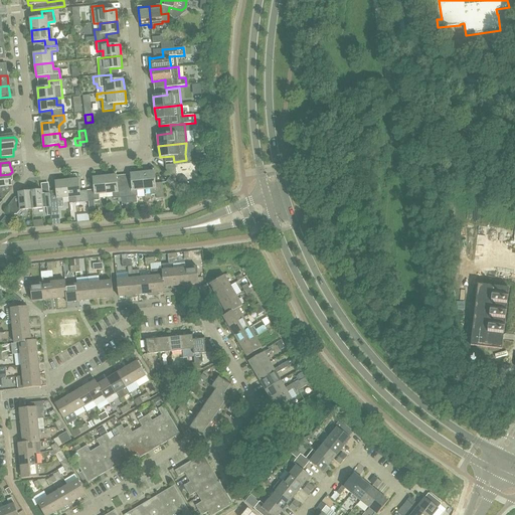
[(154,171),(142,172),(144,190),(150,189),(151,195),(156,194),(157,198),(164,198),(163,182),(155,183),(154,171)]
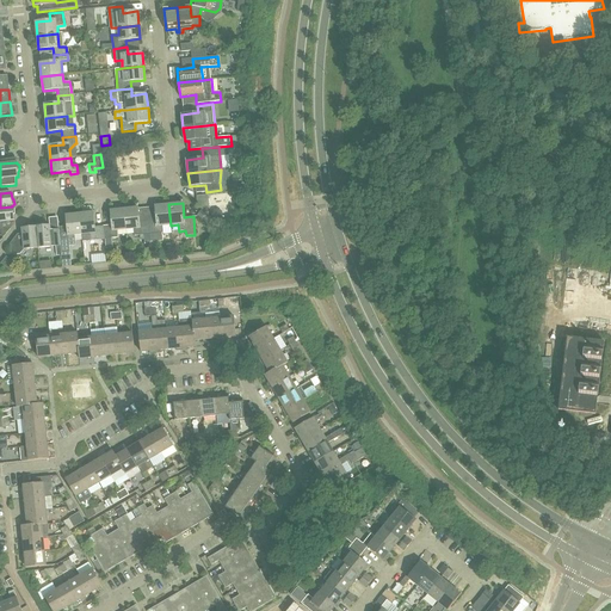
[(155,205),(155,208),(156,221),(148,221),(149,235),(164,233),(162,226),(171,226),(168,204),(155,205)]
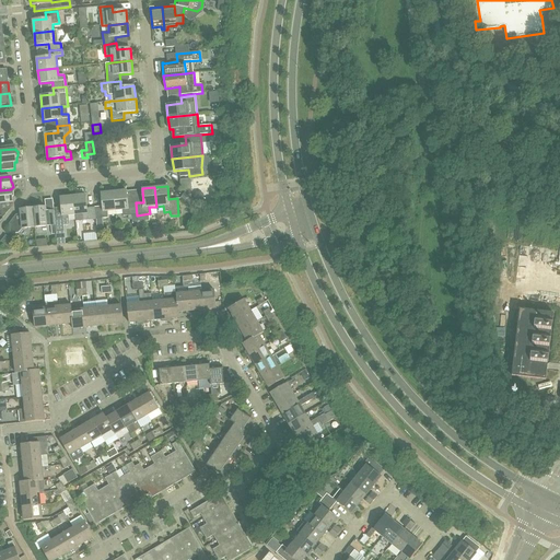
[(11,189),(0,190),(0,202),(13,201),(12,197),(14,196),(13,191),(11,189)]
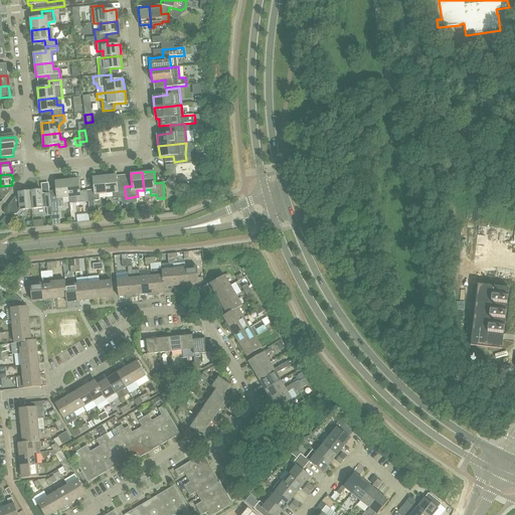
[(117,175),(105,176),(107,193),(113,193),(113,199),(126,198),(125,186),(118,187),(117,175)]
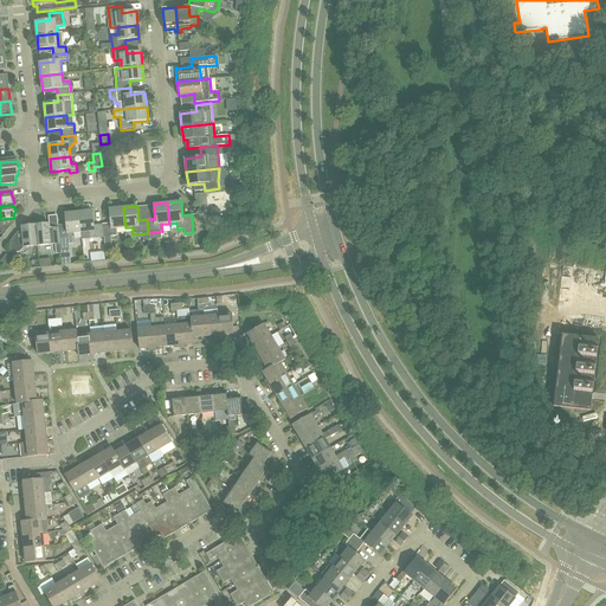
[(117,229),(126,227),(123,207),(109,208),(111,224),(103,224),(104,237),(117,236),(117,229)]
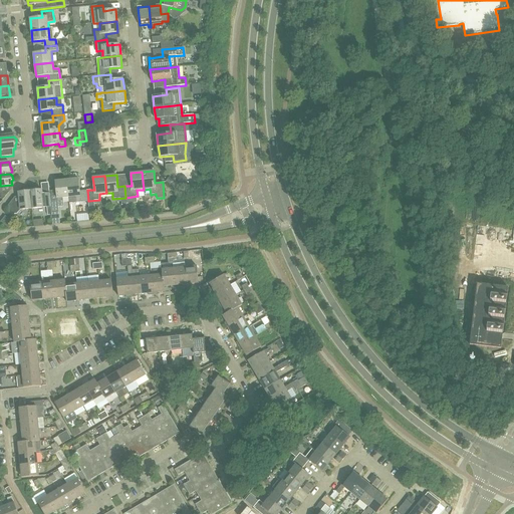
[(179,192),(183,188),(170,177),(166,182),(179,192)]
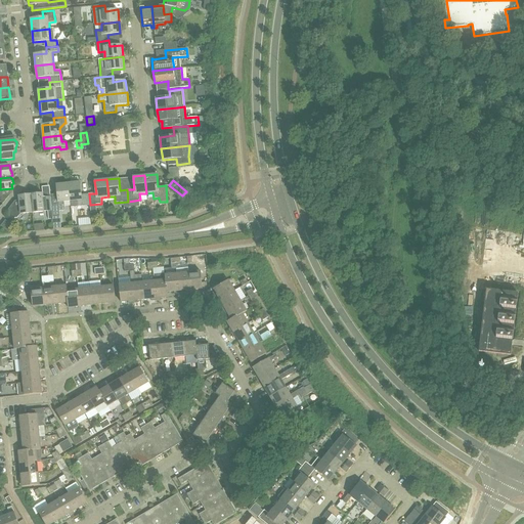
[(80,182),(69,183),(71,202),(76,201),(77,207),(90,205),(89,193),(82,194),(80,182)]
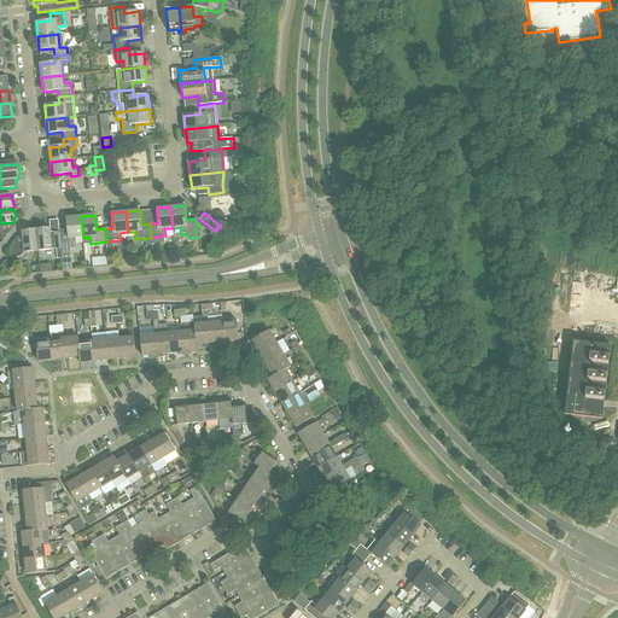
[(59,233),(62,256),(71,255),(70,249),(76,249),(75,238),(83,238),(81,216),(66,217),(69,239),(69,242),(60,243),(59,233)]
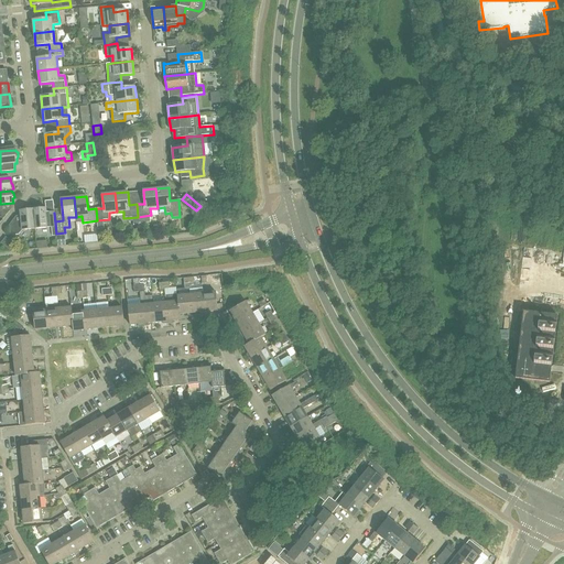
[(206,201),(201,206),(204,209),(206,210),(210,204),(206,201)]
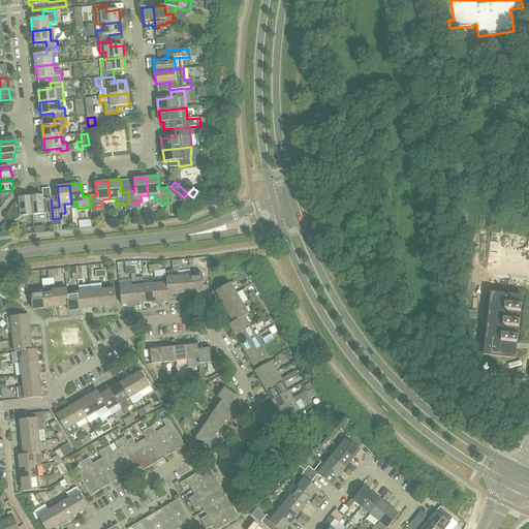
[(32,196),(31,196),(33,215),(49,213),(50,221),(54,221),(53,219),(51,199),(43,200),(43,195),(39,196),(37,194),(33,195),(32,196)]
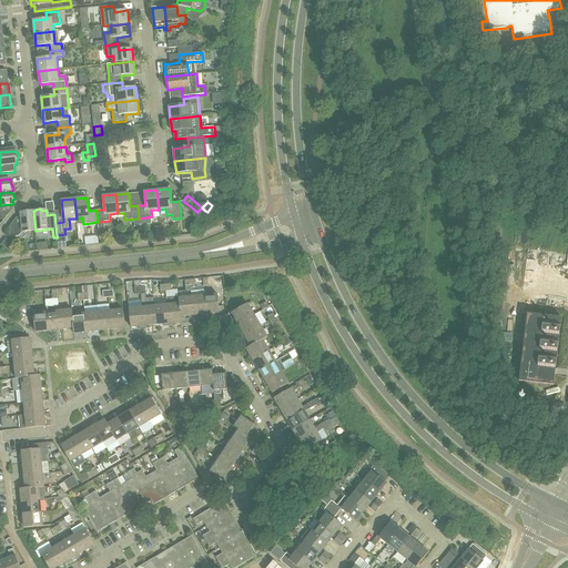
[(22,232),(36,231),(33,211),(31,210),(27,210),(26,212),(21,212),(21,217),(17,217),(9,227),(10,237),(19,236),(22,232)]
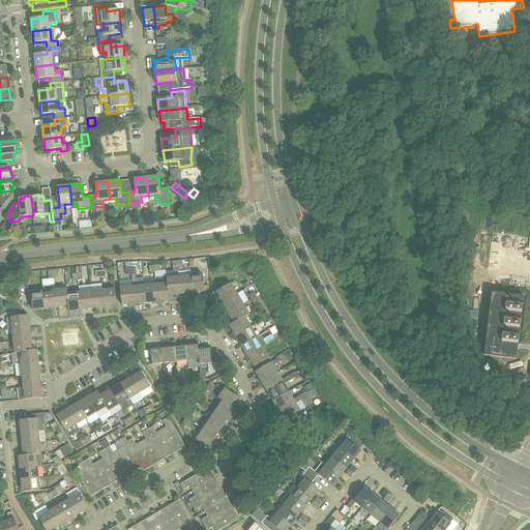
[(10,236),(15,236),(15,230),(5,223),(1,229),(10,236)]
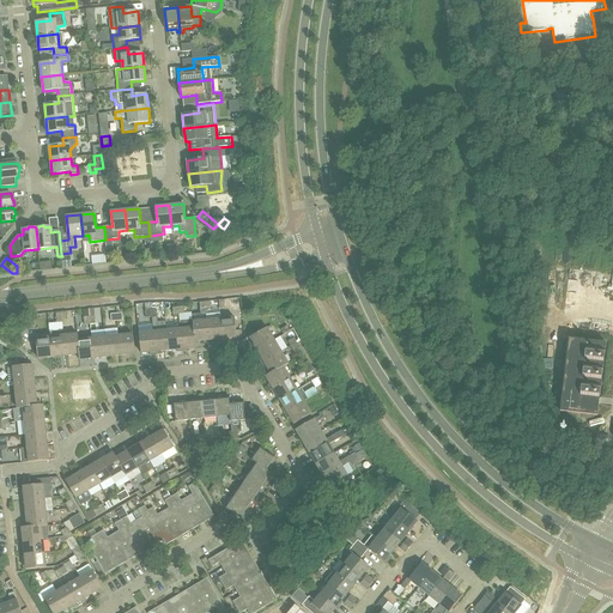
[(214,340),(223,339),(220,319),(220,314),(206,315),(207,320),(210,344),(214,343),(214,340)]
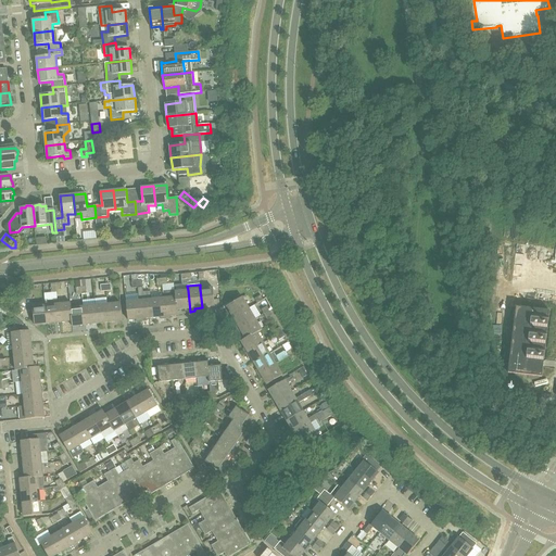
[(213,288),(200,289),(202,307),(215,305),(213,288)]
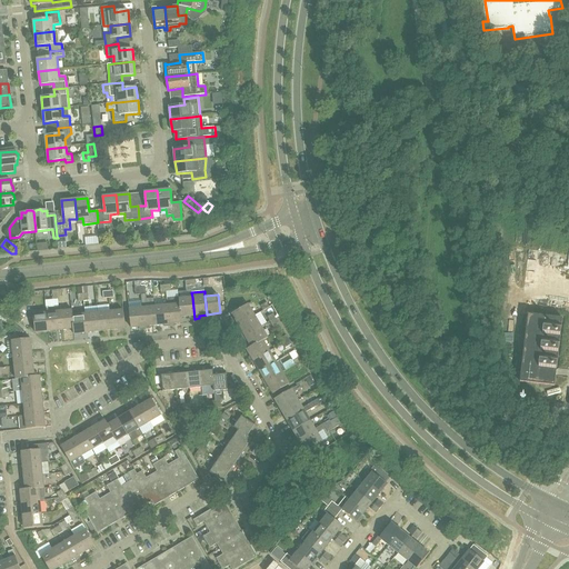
[(183,322),(182,317),(181,303),(180,303),(179,299),(179,297),(167,298),(168,306),(170,327),(176,326),(176,323),(183,322)]
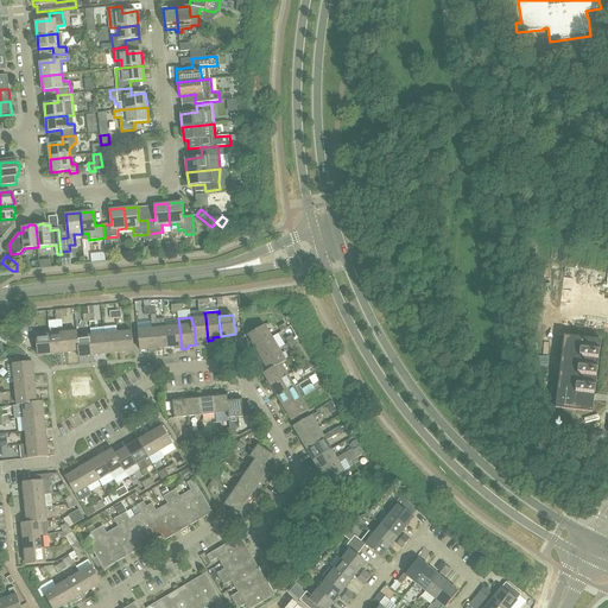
[(194,324),(195,339),(202,339),(202,341),(208,341),(206,317),(191,320),(192,324),(194,324)]
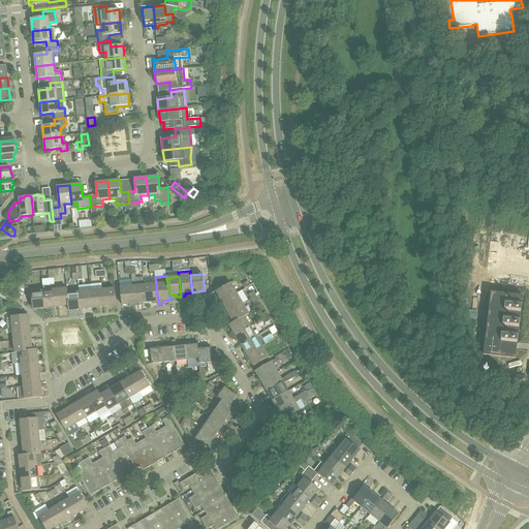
[(16,279),(9,287),(17,292),(22,284),(16,279)]
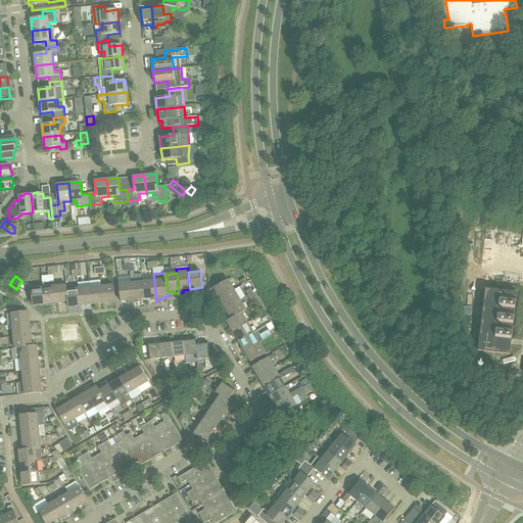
[(220,299),(235,291),(228,280),(214,289),(220,299)]
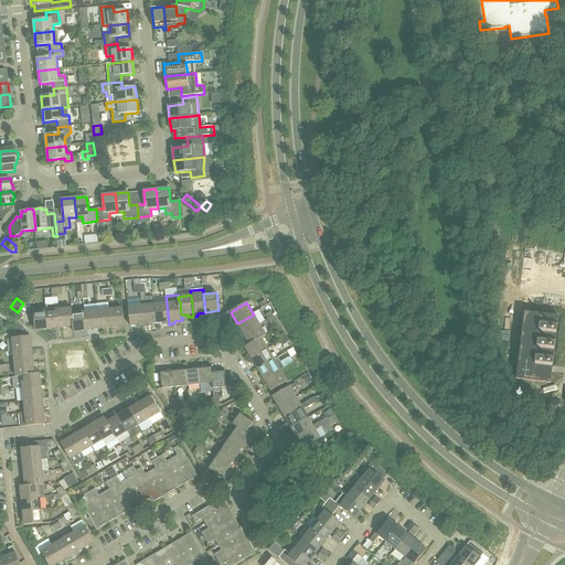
[(163,324),(169,324),(167,304),(155,305),(156,323),(163,322),(163,324)]
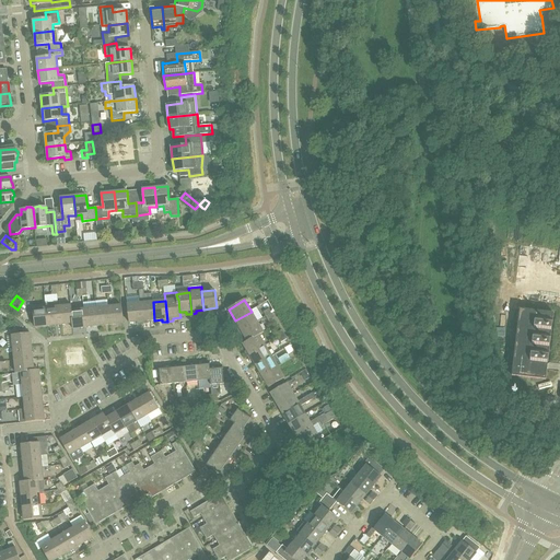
[(153,302),(140,303),(142,324),(148,324),(148,322),(154,321),(153,302)]
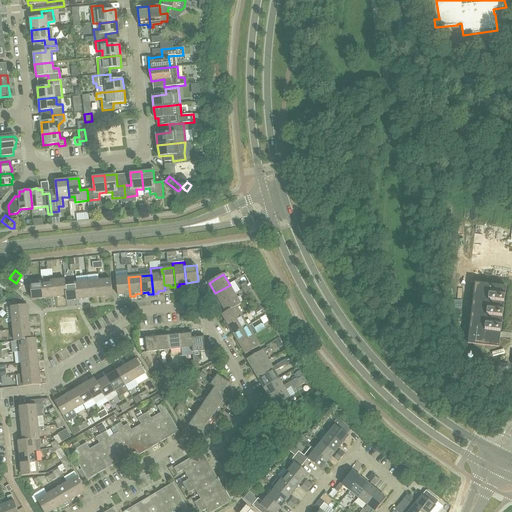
[(130,296),(128,277),(116,278),(118,295),(125,294),(125,297),(130,296)]
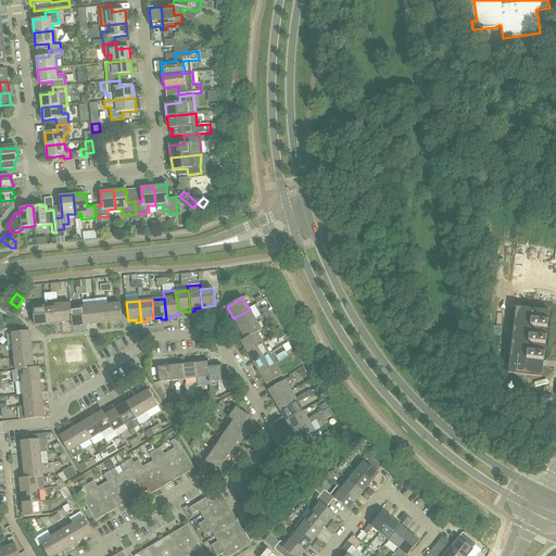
[(71,303),(59,305),(60,323),(73,321),(72,308),(71,303)]
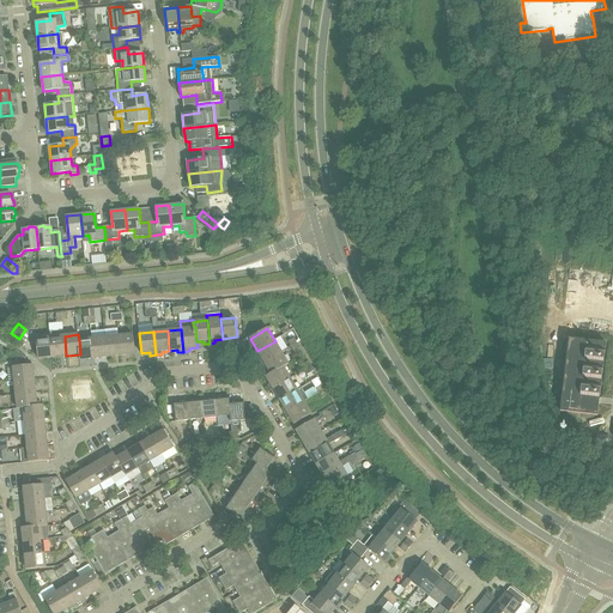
[(135,354),(133,334),(120,335),(121,356),(135,354)]
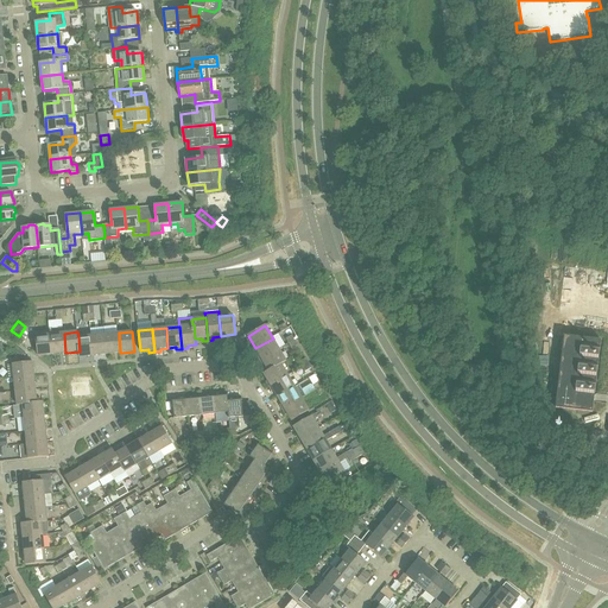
[(119,333),(105,335),(107,354),(120,353),(119,333)]
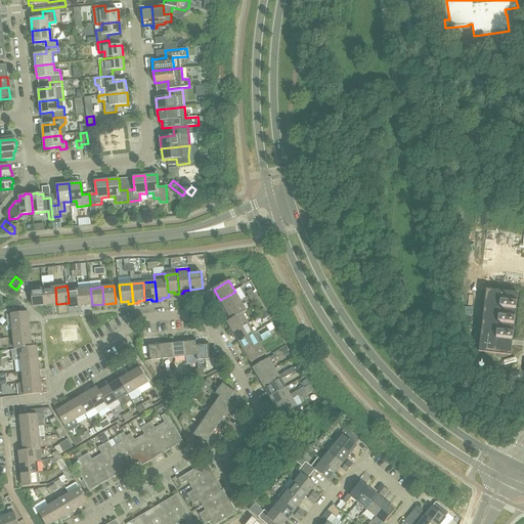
[(55,288),(43,289),(45,305),(56,304),(55,288)]
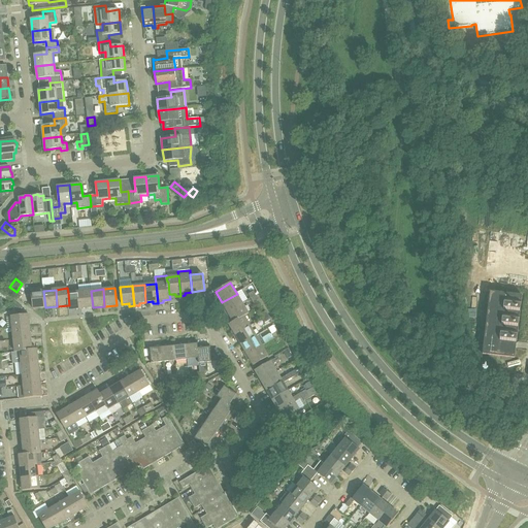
[(45,307),(43,291),(32,292),(33,309),(45,307)]
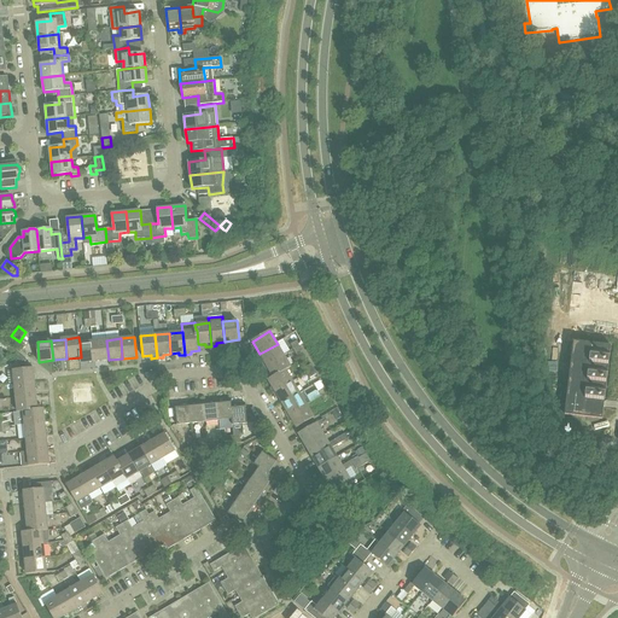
[(106,340),(93,342),(95,362),(109,360),(106,340)]
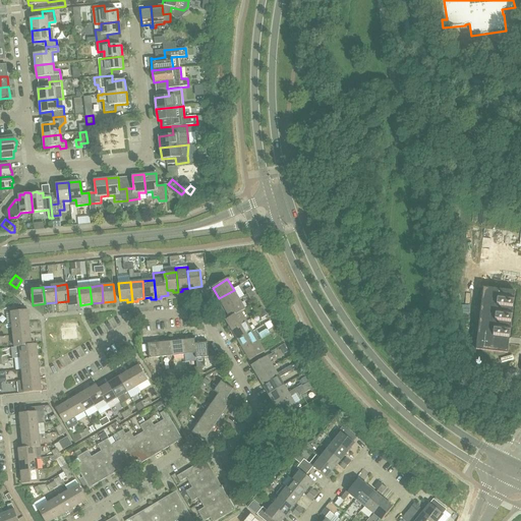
[(3,288),(0,289),(0,291),(2,294),(8,298),(11,294),(3,288)]
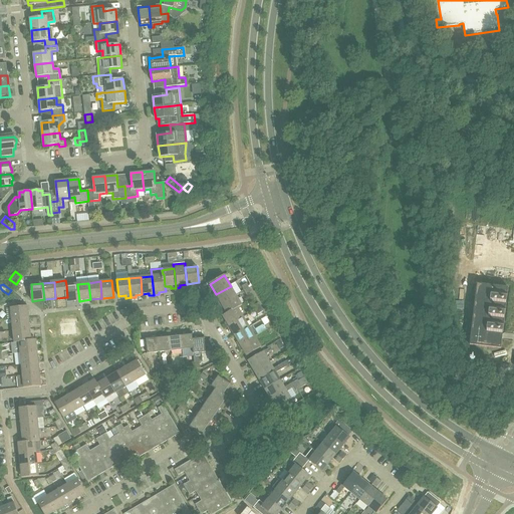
[(79,301),(77,284),(66,285),(67,297),(67,302),(79,301)]
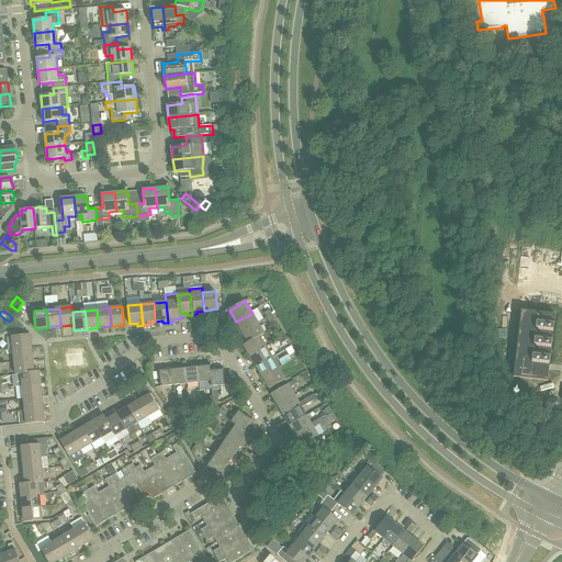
[(555,314),(521,311),(514,378),(548,381),(555,314)]
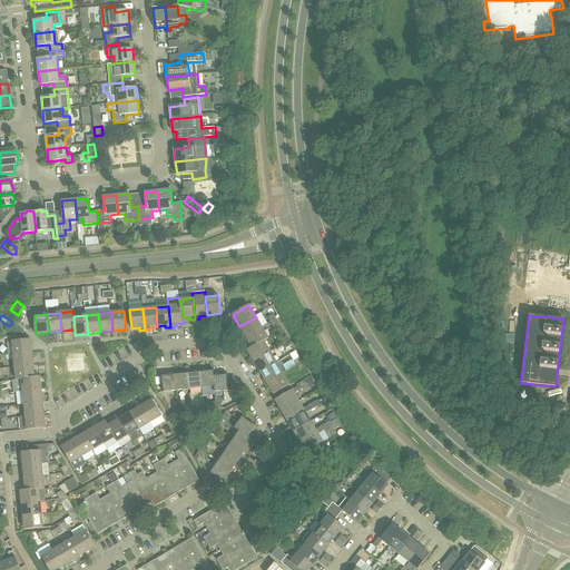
[(262,328),(256,317),(239,326),(244,333),(242,334),(244,338),(262,328)]
